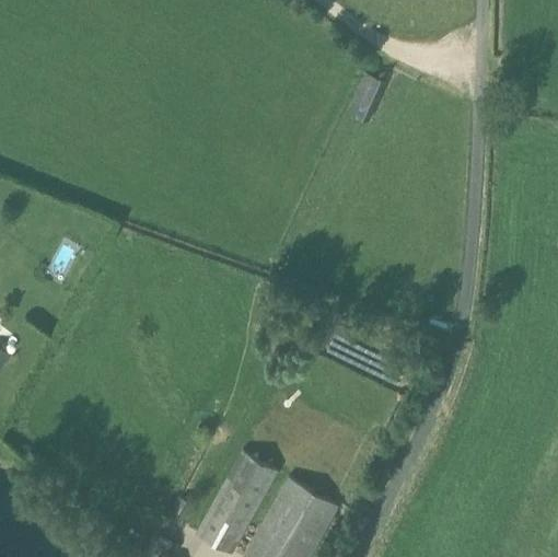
[(365,71),(347,114),(370,124),(388,82),(365,71)]
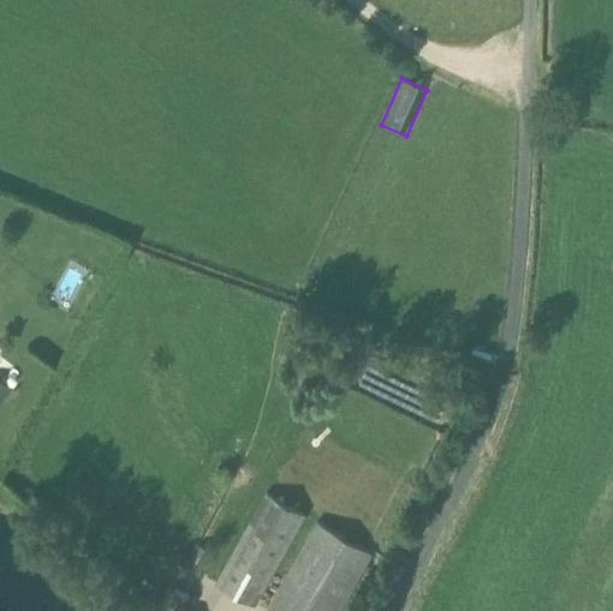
[(54,291),(75,293),(77,276),(57,273),(54,291)]
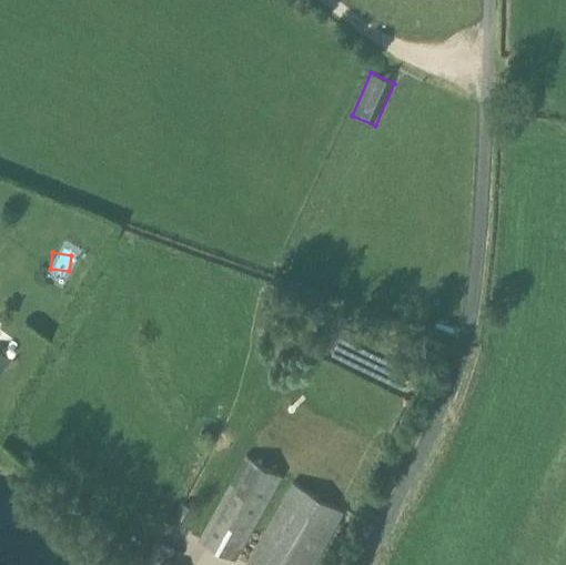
[(0,375),(9,364),(0,356),(0,375)]
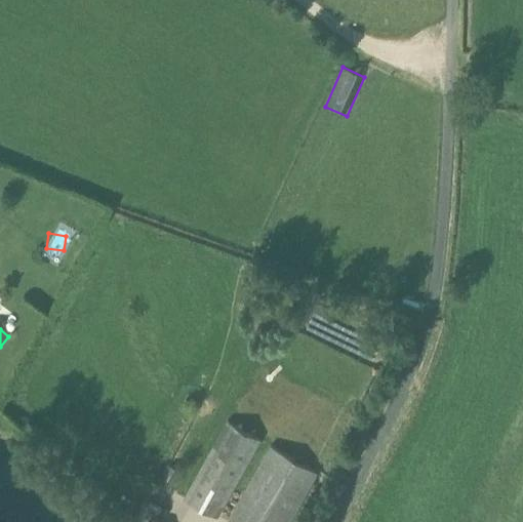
[(226,423),(183,500),(216,520),(259,442),(226,423)]
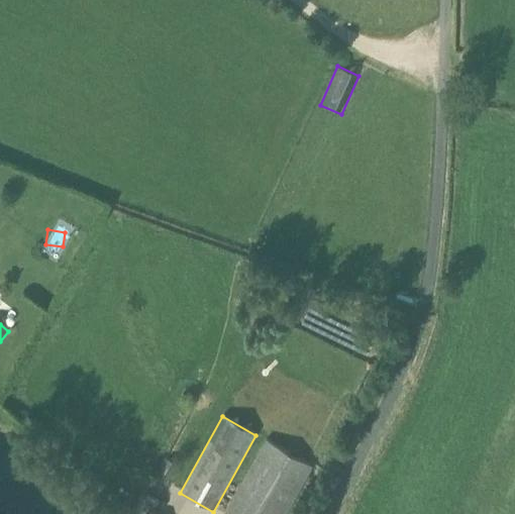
[(266,442),(224,513),(284,513),(310,468),(266,442)]
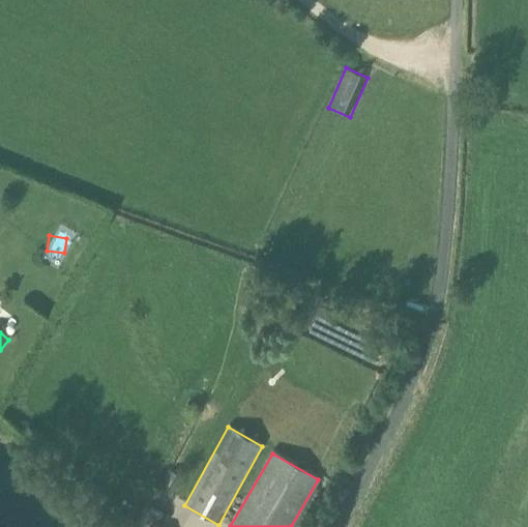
[(168,472),(158,490),(170,497),(180,478),(168,472)]
